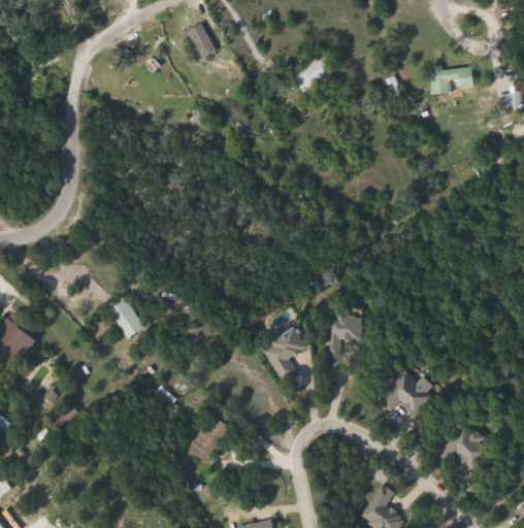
[(187,32),(200,24),(217,52),(203,60),(187,32)]
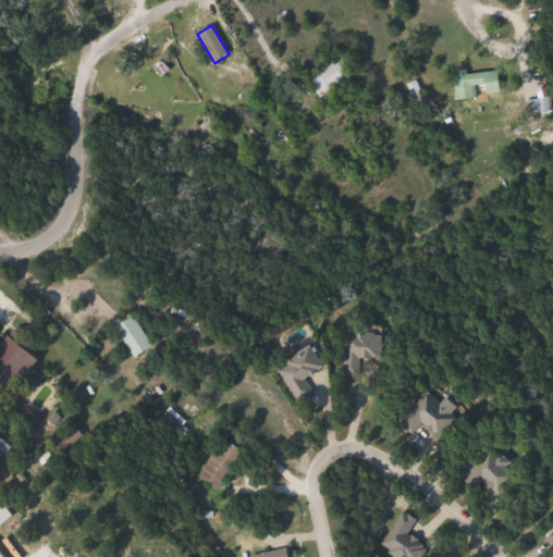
[(324,106),(307,78),(344,56),(351,65),(345,70),(351,79),(331,91),(334,99),(324,106)]
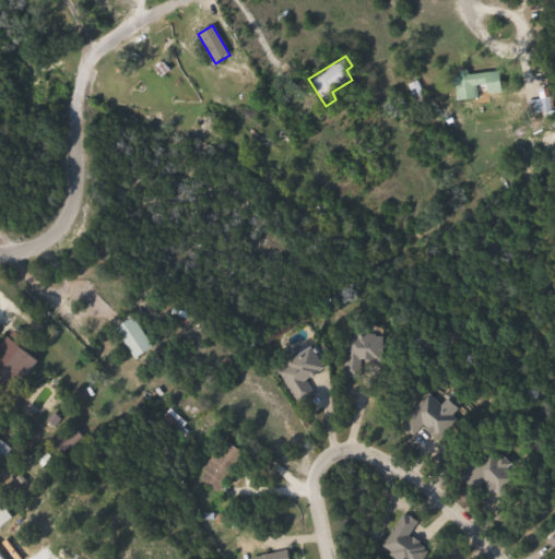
[(503,94),(487,94),(487,86),(477,86),(477,98),(456,99),(455,73),(502,71),(503,94)]
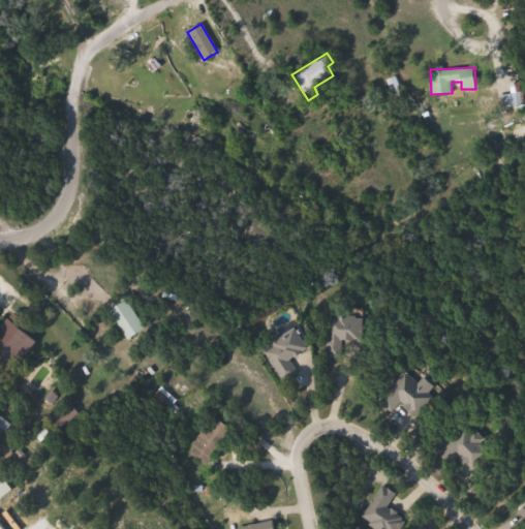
[(524,103),(502,109),(499,97),(514,93),(512,86),(519,84),(524,103)]
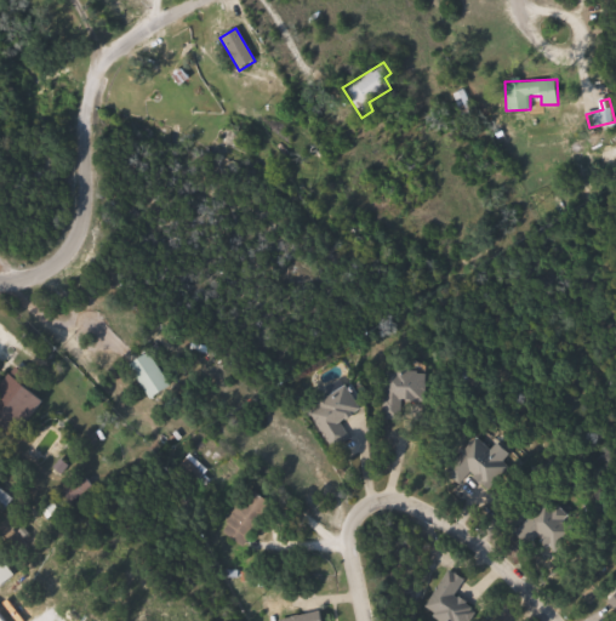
[(171,389),(148,400),(131,364),(153,353),(171,389)]
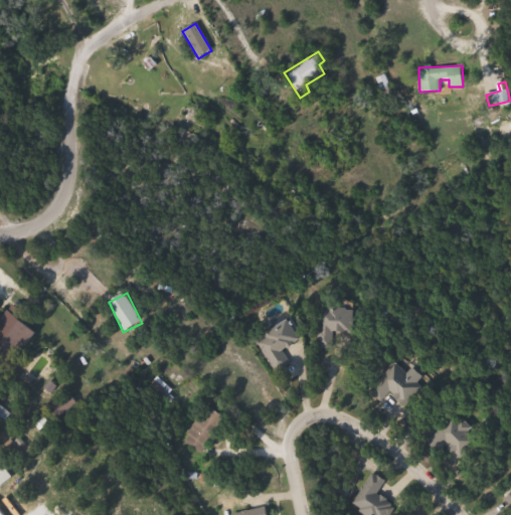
[(34,355),(16,372),(0,355),(0,319),(12,307),(40,336),(28,349),(34,355)]
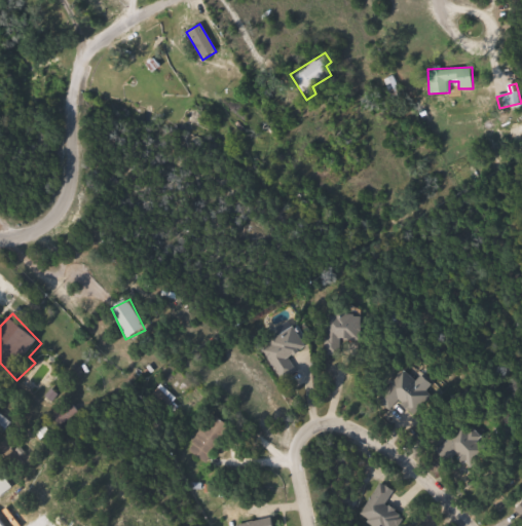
[(362,315),(361,341),(338,340),(338,355),(328,355),(328,315),(362,315)]
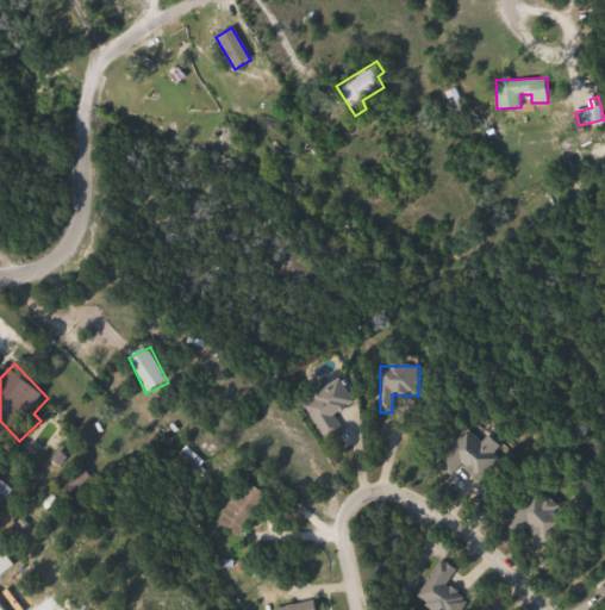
[(343,378),(359,403),(342,412),(351,428),(325,442),(303,402),(343,378)]
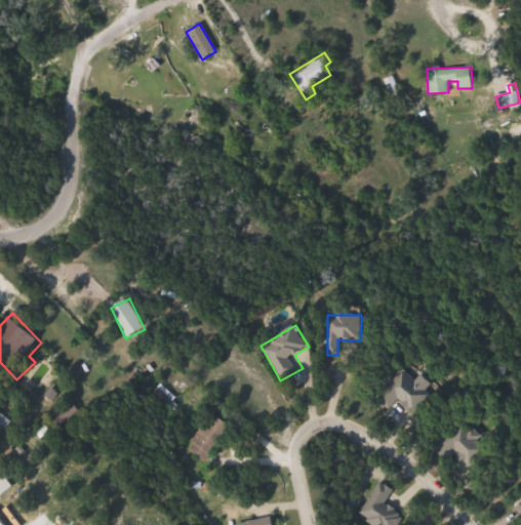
[(417,385),(425,377),(436,388),(409,415),(395,401),(384,412),(368,398),(397,366),(417,385)]
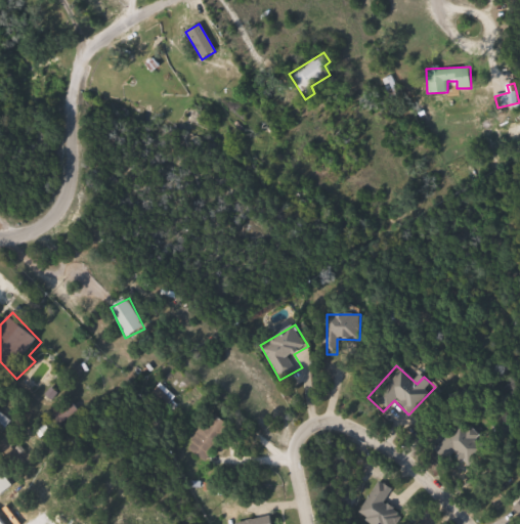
[(185,447),(210,416),(229,431),(205,463),(185,447)]
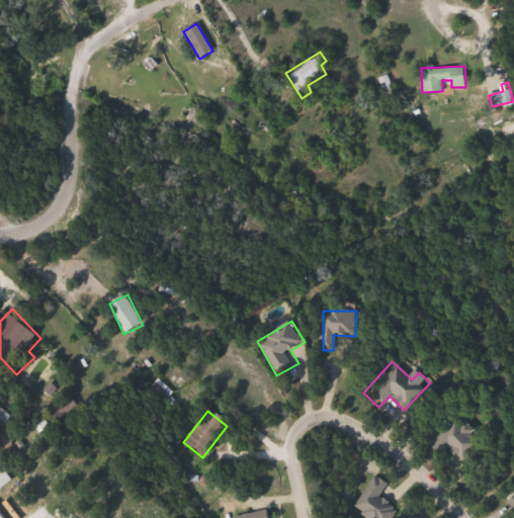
[(478,445),(448,468),(430,445),(458,422),(478,445)]
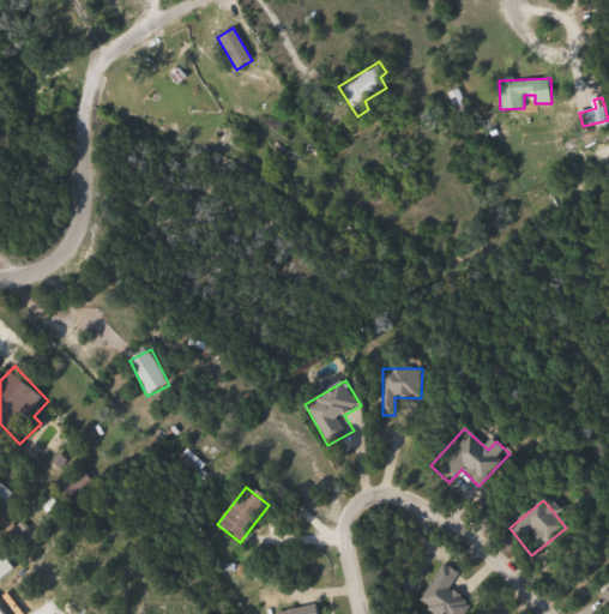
[(0,551),(10,563),(0,571),(0,551)]
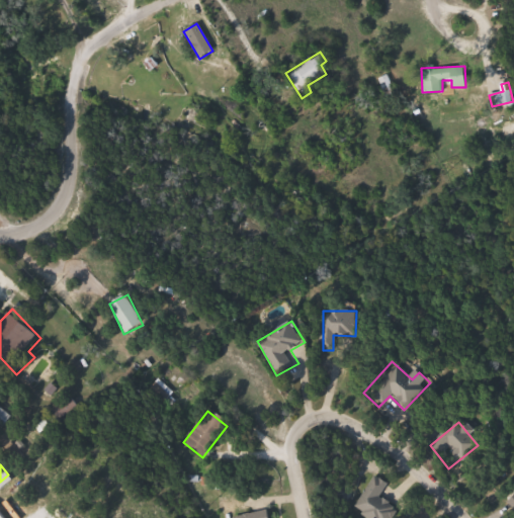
[(398,507),(391,517),(365,517),(352,510),(372,473),(389,483),(380,497),(398,507)]
